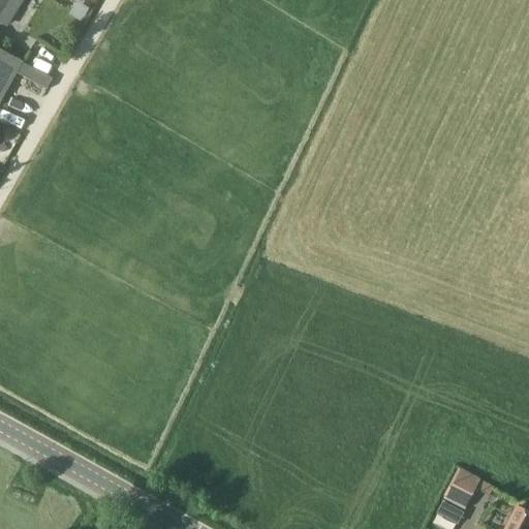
[(17,8),(22,0),(0,0),(0,10),(3,12),(9,3),(17,8)]
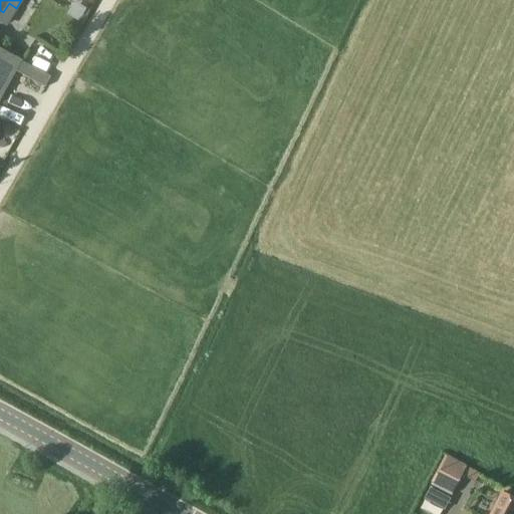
[(21,61),(0,48),(0,96),(15,71),(21,61)]
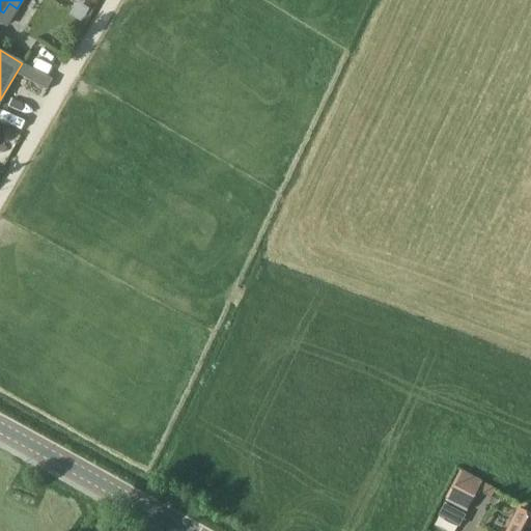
[(22,63),(16,74),(47,91),(53,80),(22,63)]
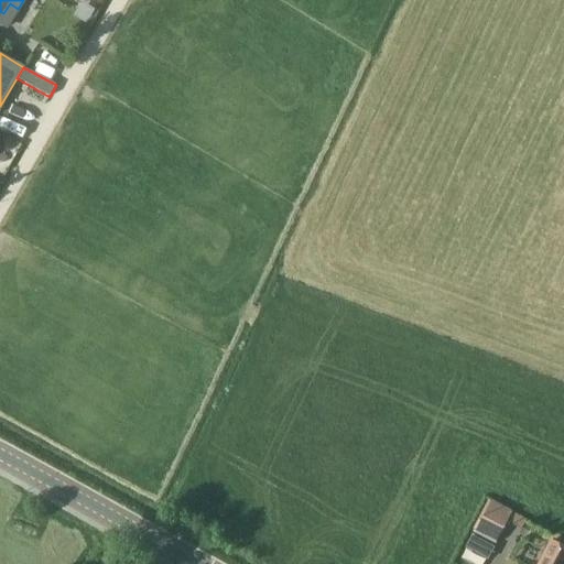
[(491,501),(474,533),(495,544),(512,512),(491,501)]
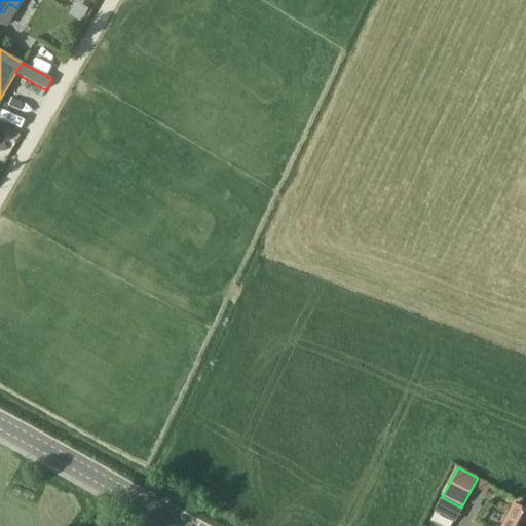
[(525,525),(525,511),(513,504),(502,525),(525,525)]
